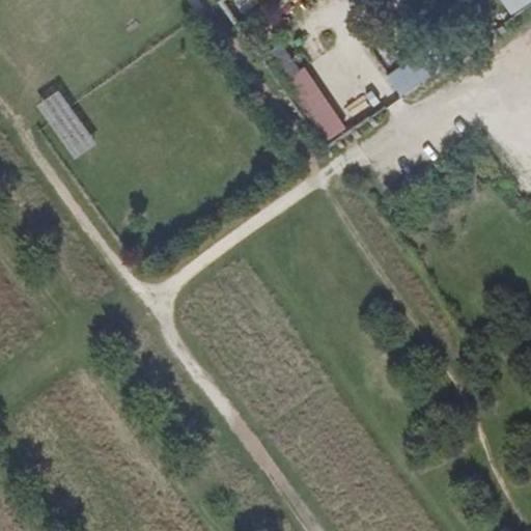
[(530,0),(503,0),(515,18),(530,5),(530,0)]
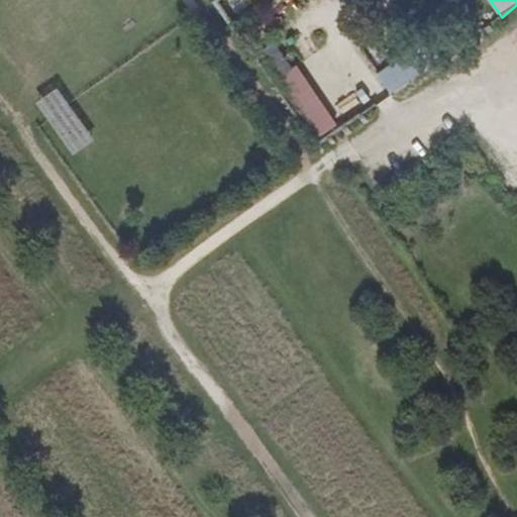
[(392,96),(442,59),(428,36),(377,73),(392,96)]
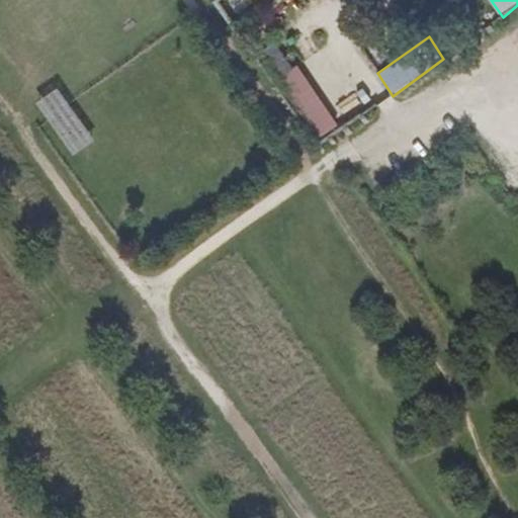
[(271,83),(292,67),(274,42),(252,57),(271,83)]
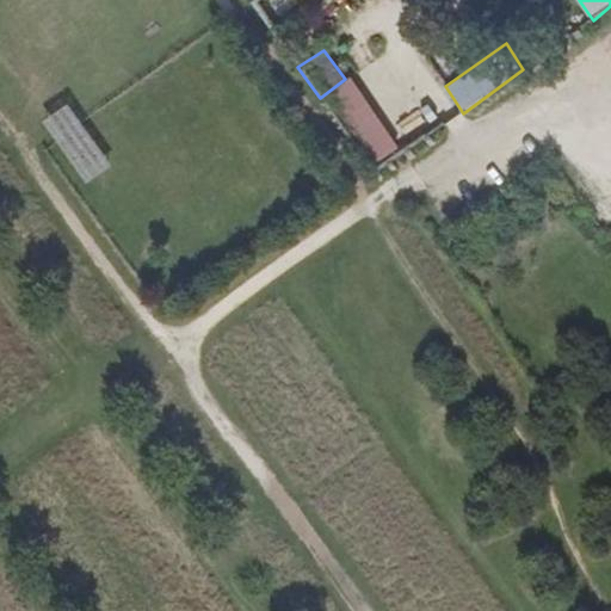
[(345,79),(320,98),(372,173),(402,153),(349,75),(345,79)]
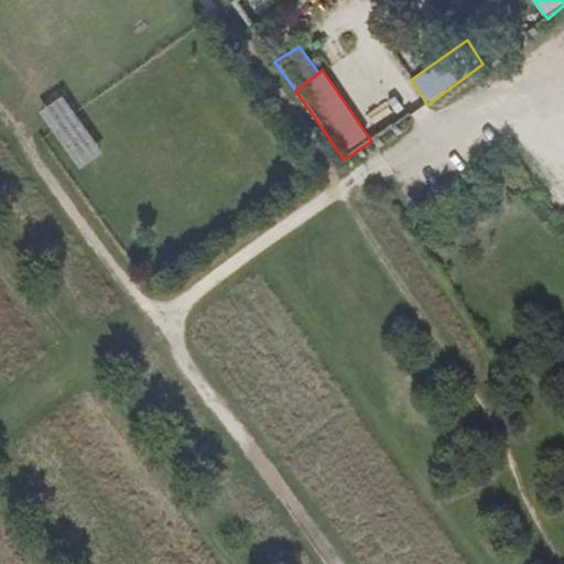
[(104,153),(75,114),(63,96),(40,112),(51,128),(82,170),(104,153)]
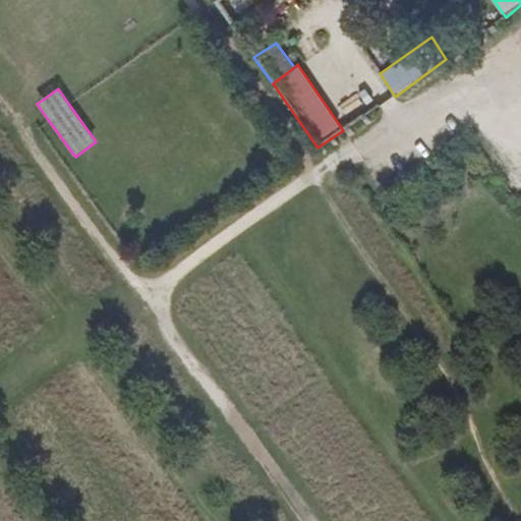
All buildings are outlined.
